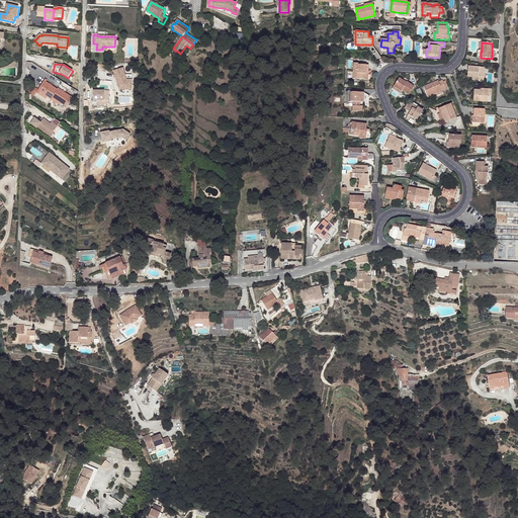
[(353,64),(353,78),(364,79),(364,80),(368,81),(369,66),(358,65),(358,64),(353,64)]
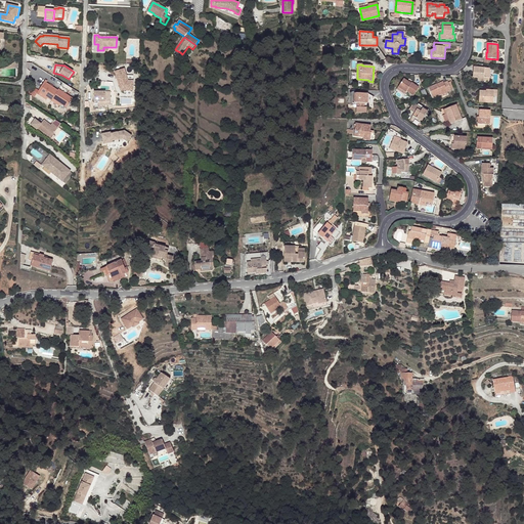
[(127,75),(125,68),(115,71),(121,90),(133,90),(133,75),(127,75)]
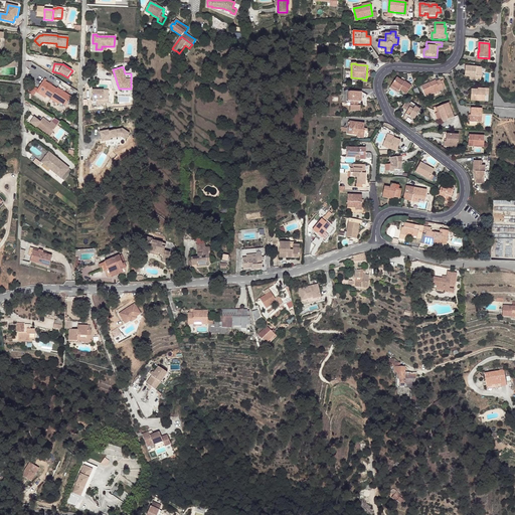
[(465,76),(470,76),(482,76),(483,77),(484,67),(466,66),(465,76)]
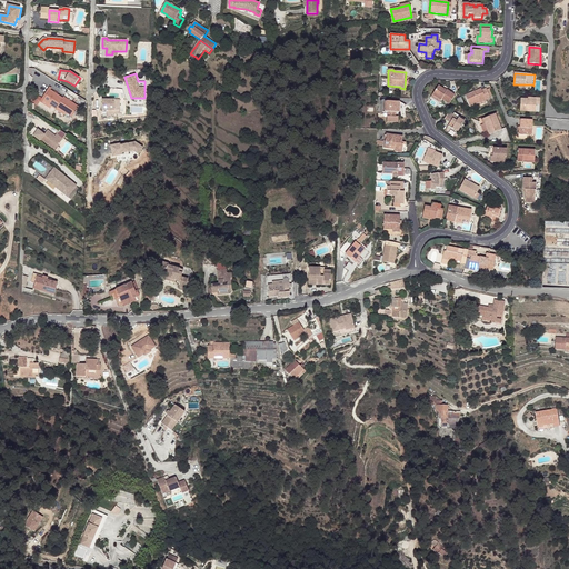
[(50,86),(42,98),(40,102),(41,103),(41,102),(43,100),(50,90),(52,88),(50,86)]
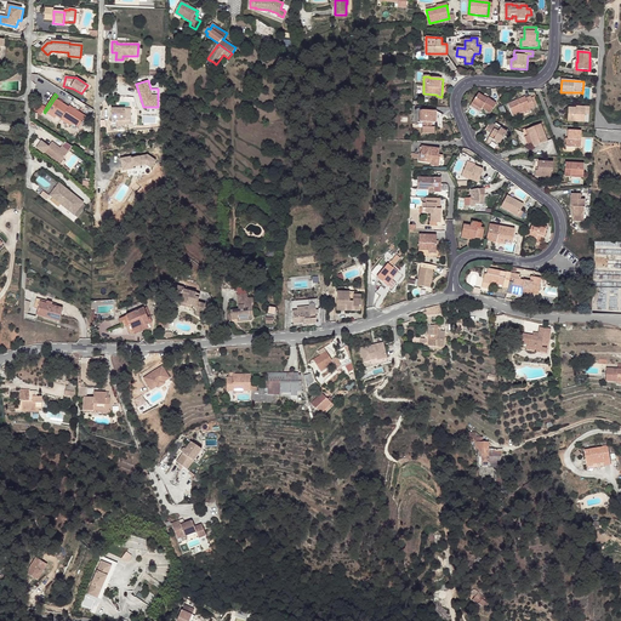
[(479,93),(471,107),(479,113),(482,109),(490,114),(497,104),(489,98),(488,100),(479,93)]
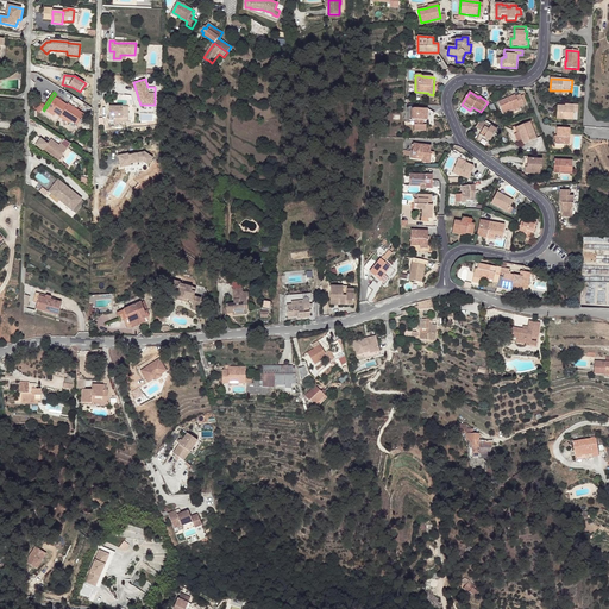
[(503,114),(512,111),(521,107),(525,105),(521,94),(515,96),(515,95),(498,102),(503,114)]
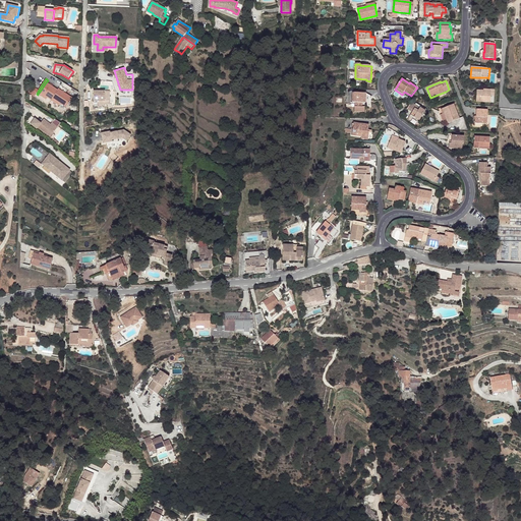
[(58,91),(46,82),(40,92),(47,97),(47,98),(51,100),(52,98),(60,104),(66,108),(72,98),(59,89),(58,91)]
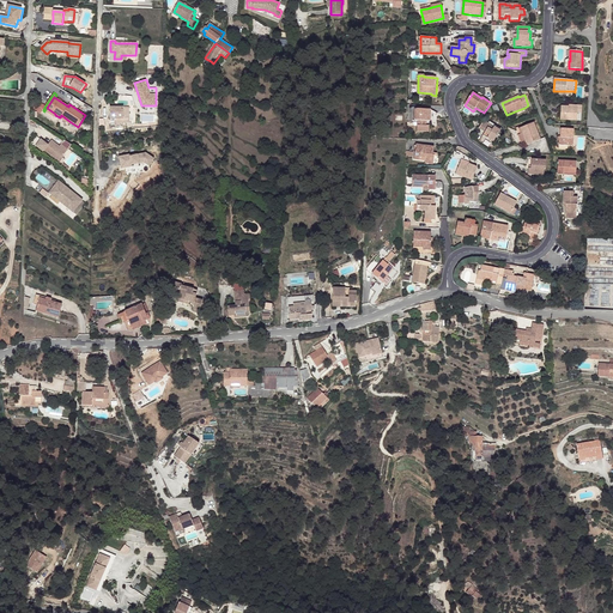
[(38,101),(32,109),(41,114),(43,110),(46,105),(38,101)]
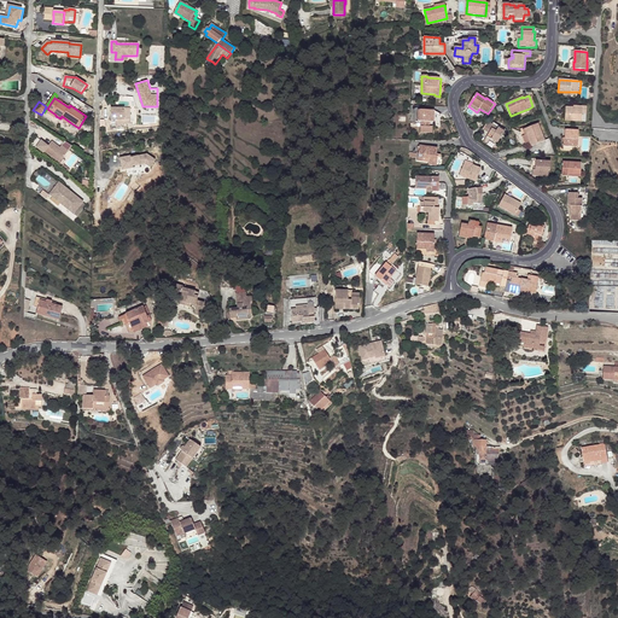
[(111,121),(116,121),(116,127),(124,128),(124,127),(130,127),(130,108),(124,108),(111,109),(111,121)]
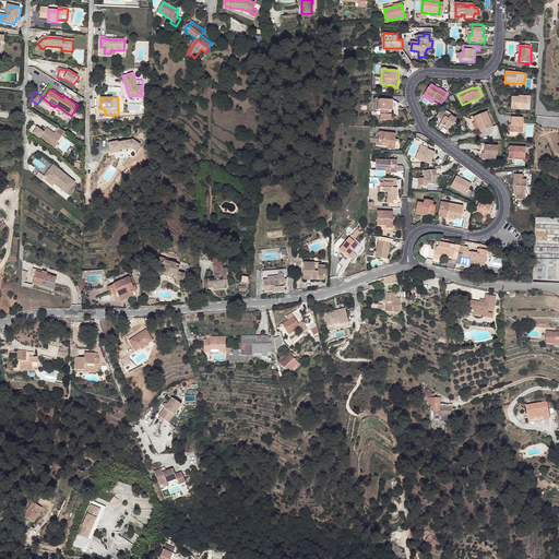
[(526,110),(527,104),(527,98),(519,97),(512,97),(511,109),(526,110)]
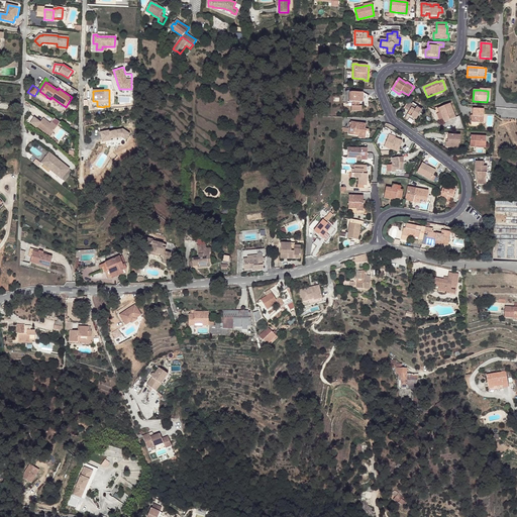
[(350,102),(352,102),(353,102),(353,106),(352,106),(351,111),(362,112),(363,106),(359,106),(358,106),(358,102),(359,102),(364,102),(364,93),(351,92),(350,102)]
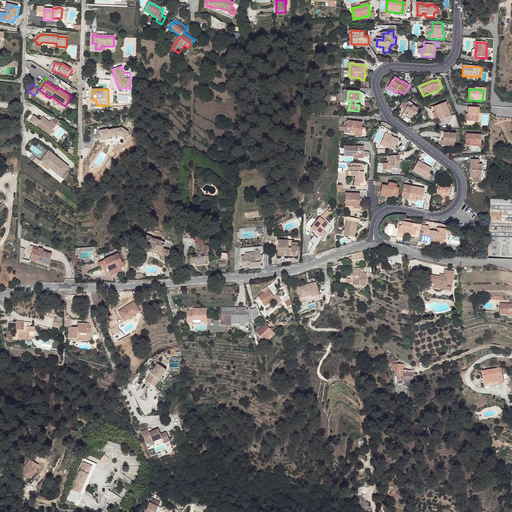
[(404,103),(400,108),(405,111),(404,113),(412,118),(418,110),(406,101),(404,103)]
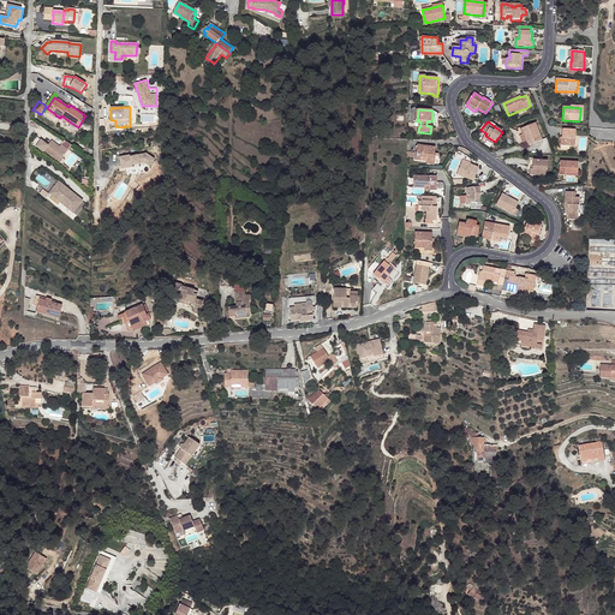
[(536,124),(519,131),(521,137),(525,136),(526,139),(529,145),(533,144),(536,149),(542,148),(543,141),(536,124)]
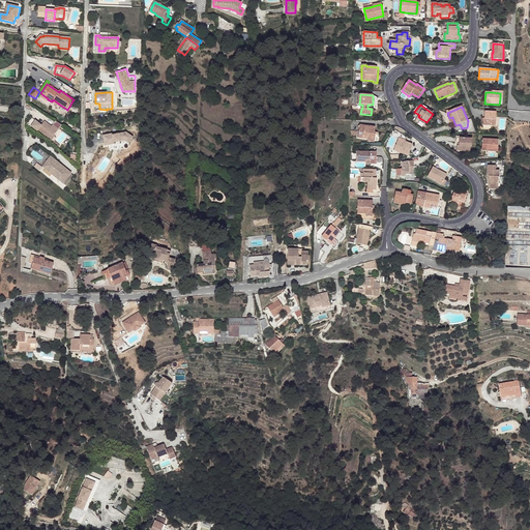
[(484,112),(484,119),(484,121),(483,121),(483,125),(496,126),(497,113),(484,112)]
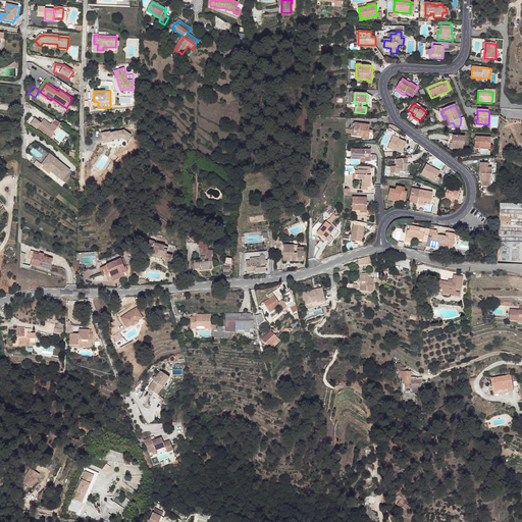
[(39,122),(35,119),(31,125),(34,128),(39,122)]
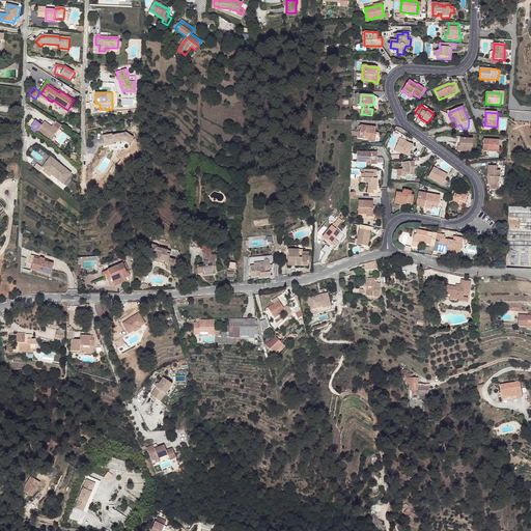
[(51,127),(45,121),(37,130),(50,139),(57,132),(51,127)]
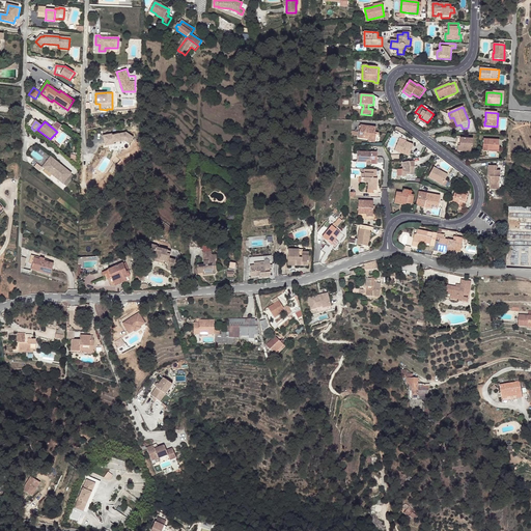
[(361,126),(359,138),(364,139),(364,137),(368,137),(368,140),(375,141),(376,135),(375,134),(376,128),(361,126)]
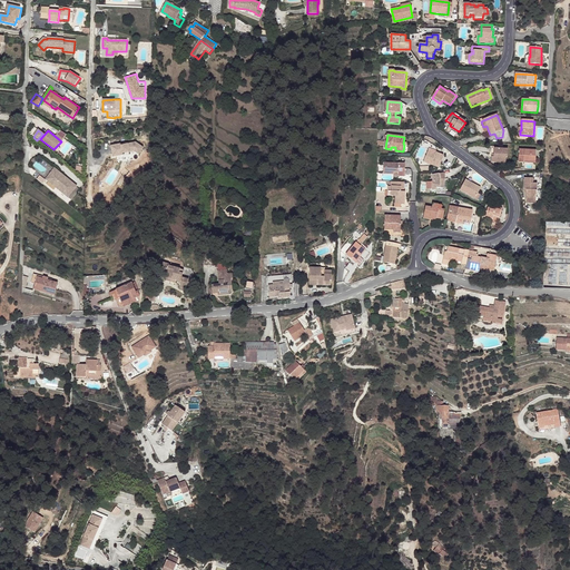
[(120,147),(111,149),(112,159),(123,158),(123,156),(135,155),(139,157),(144,151),(136,146),(120,149),(120,147)]
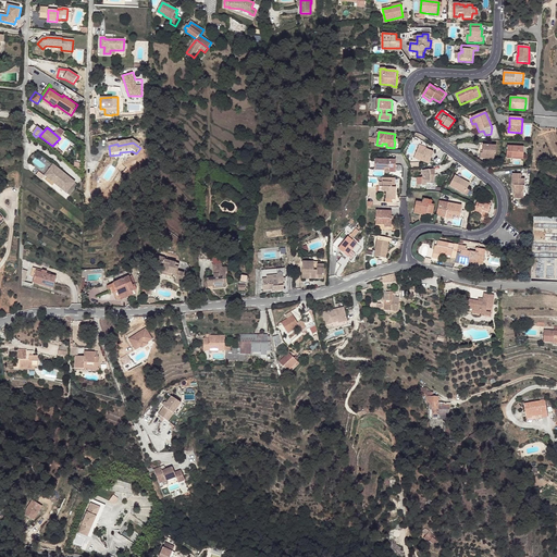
[(481,153),(480,159),(494,160),(495,155),(496,155),(497,146),(483,146),(483,155),(481,153)]
